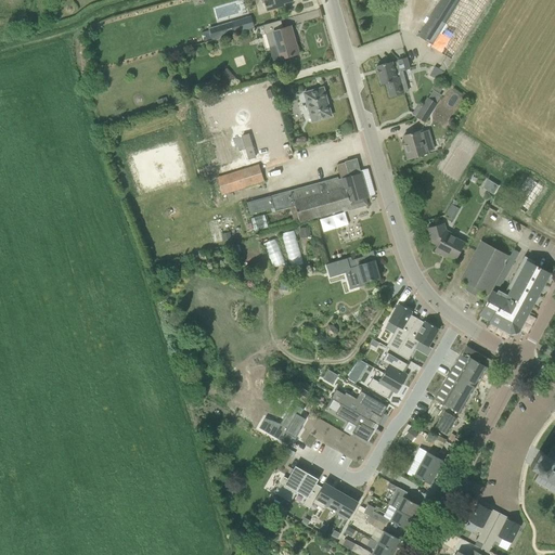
[(284,3),(294,0),(293,0),(271,0),(265,2),(267,11),(285,5),(284,3)]
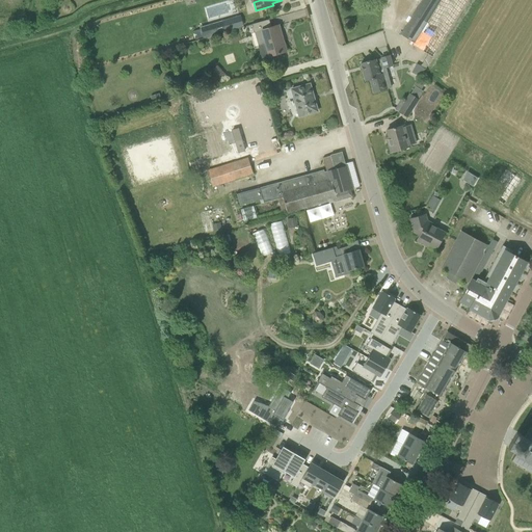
[(422,0),(400,34),(415,44),(414,45),(432,57),(468,0),(422,0)]
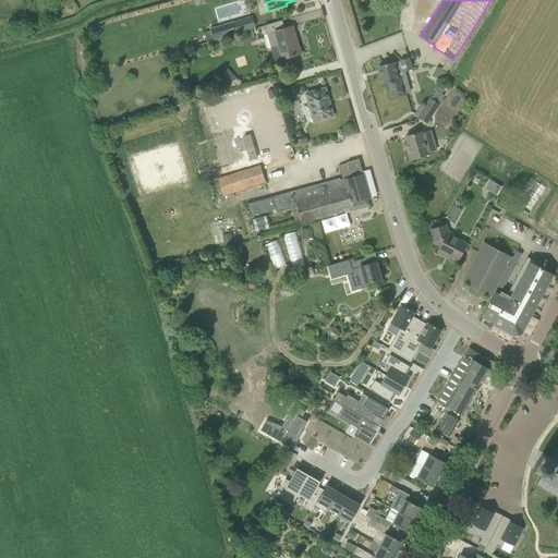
[(282,21),(264,25),(270,48),(279,46),(282,59),(300,53),(292,26),(284,28),(282,21)]
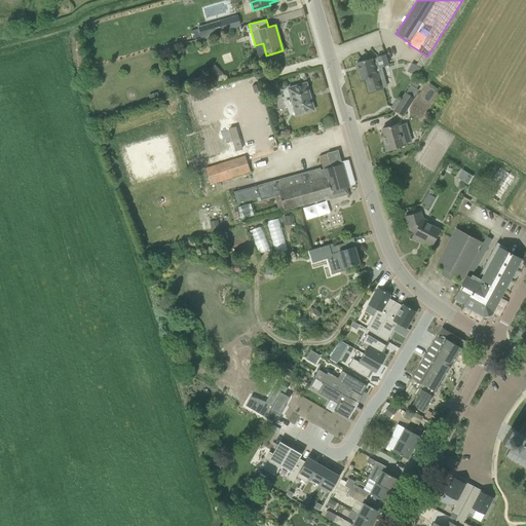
[(221,21),(207,25),(210,35),(224,31),(221,21)]
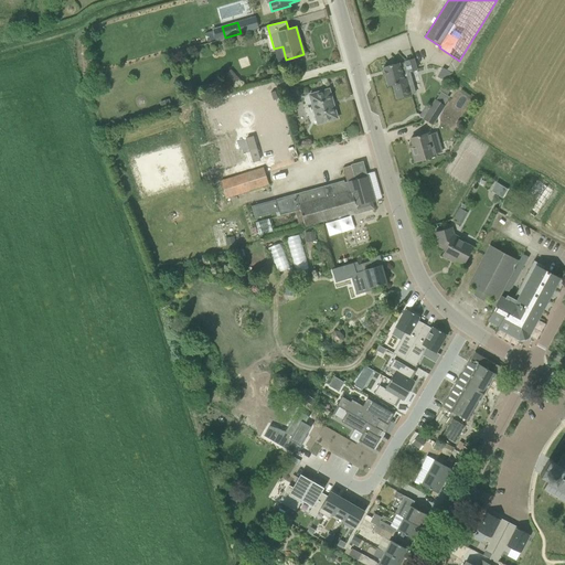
[(393,85),(397,98),(412,94),(407,77),(403,78),(401,72),(407,70),(408,72),(416,70),(414,60),(405,62),(405,63),(400,64),(398,63),(383,67),(388,86),(393,85)]
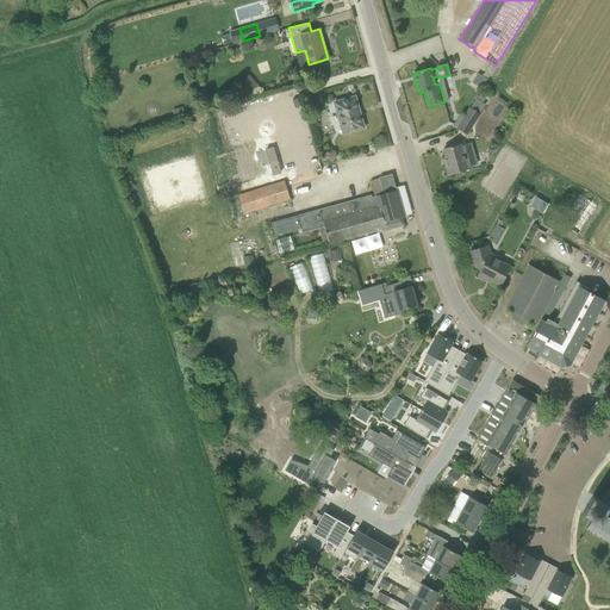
[(343,134),(365,128),(361,116),(360,117),(358,109),(359,109),(355,97),(335,103),(343,134)]
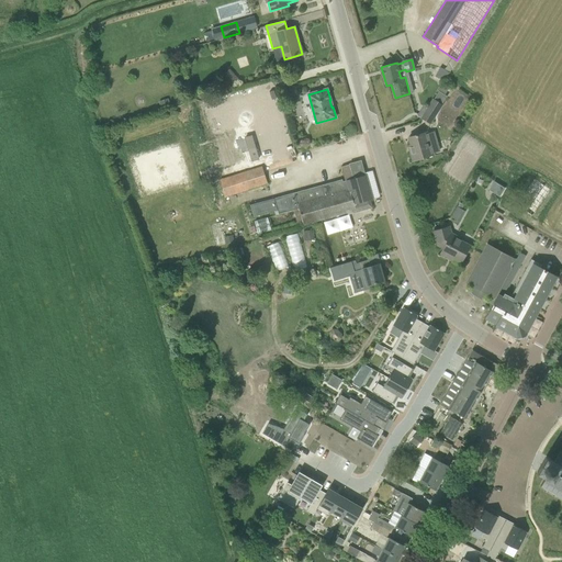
[(161,108),(170,105),(168,99),(159,102),(161,108)]
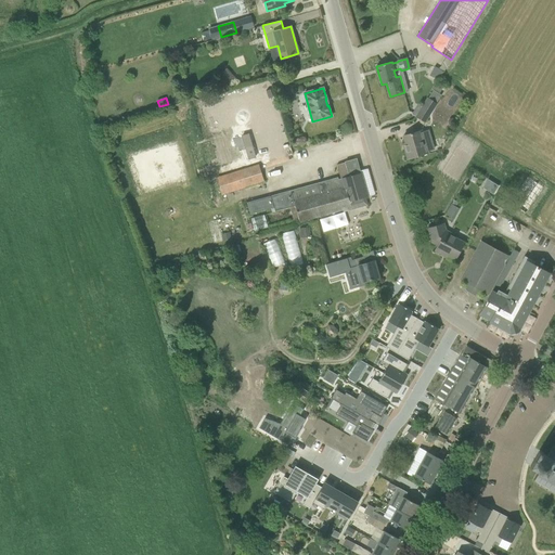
[(428,99),(416,117),(425,123),(436,104),(428,99)]
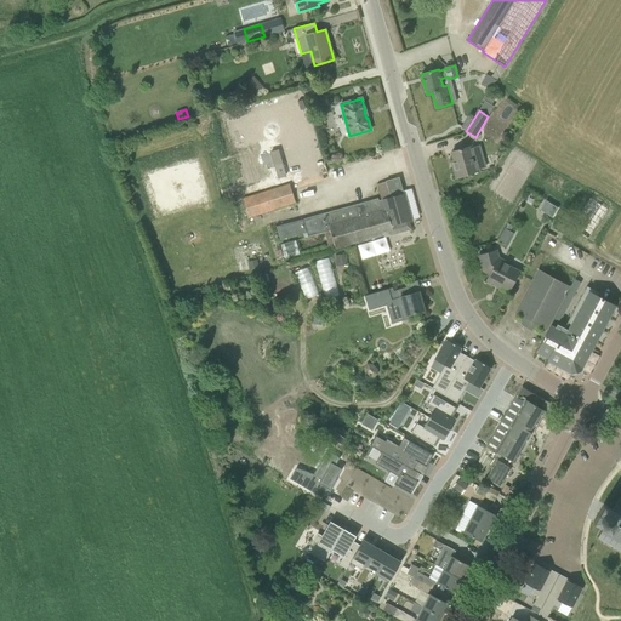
[(451,164),(456,178),(479,171),(472,146),(451,152),(455,163),(451,164)]
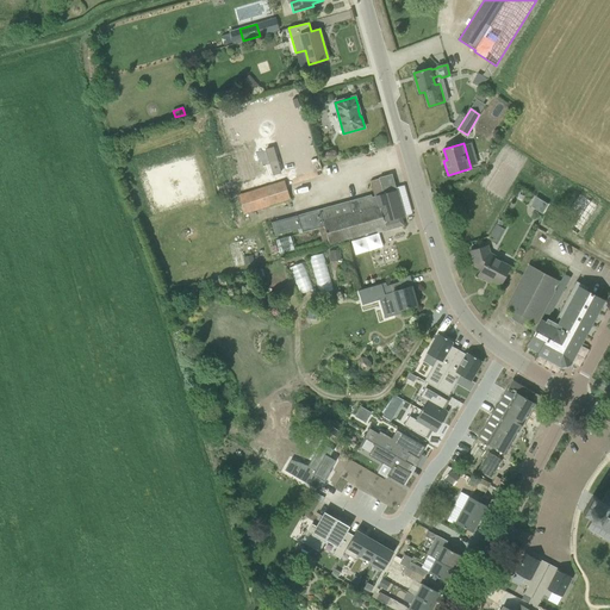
[(378,232),(386,230),(384,222),(402,216),(404,216),(392,174),(379,178),(384,194),(372,198),(371,195),(272,223),(275,236),(302,229),(303,232),(319,228),(324,242),(329,241),(329,244),(377,231),(378,232)]
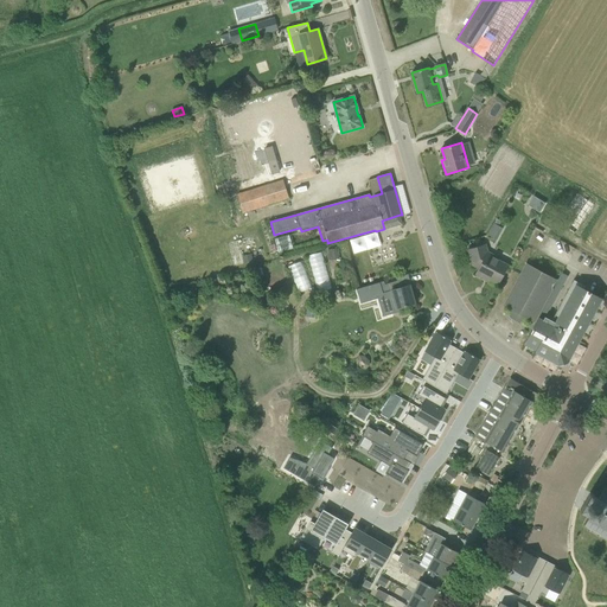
[(288,198),(282,180),(237,195),(243,212),(288,198)]
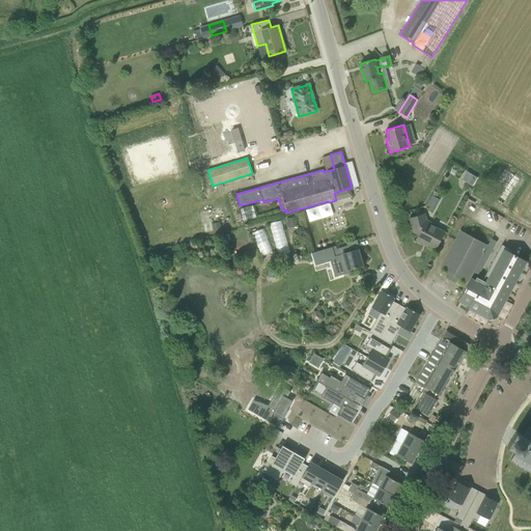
[(503,204),(520,179),(504,168),(492,187),(502,194),(498,200),(503,204)]
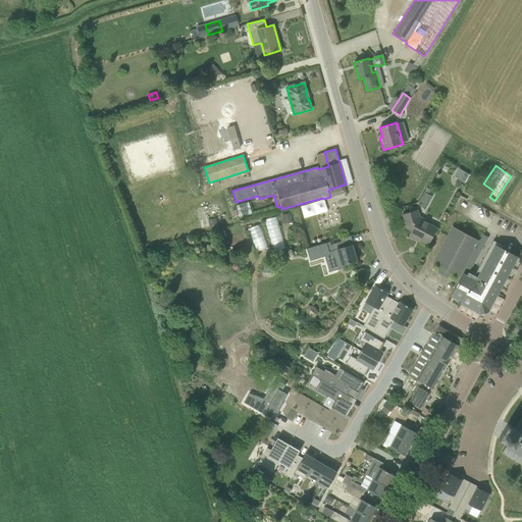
[(328,190),(330,197),(346,193),(344,185),(328,190)]
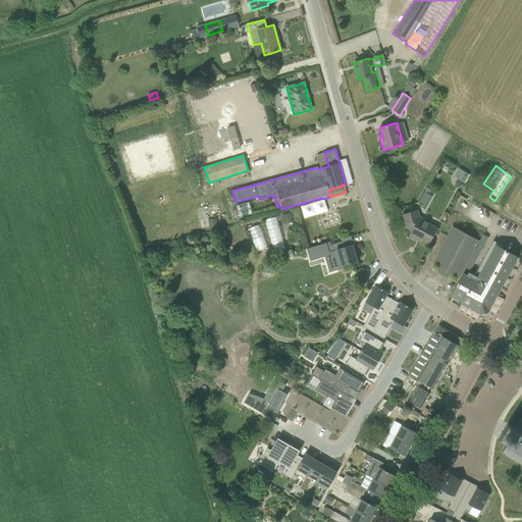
[(436,228),(423,221),(423,219),(419,217),(417,210),(403,215),(406,227),(412,230),(409,236),(416,240),(417,238),(428,244),(436,228)]
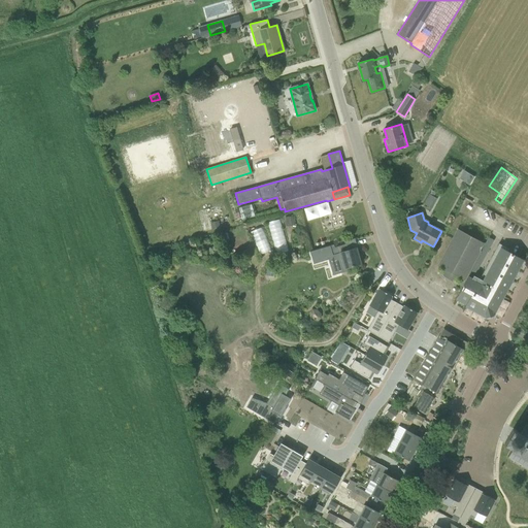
[(464,279),(479,253),(480,253),(485,244),(484,243),(458,230),(438,266),(447,270),(455,275),(464,279)]
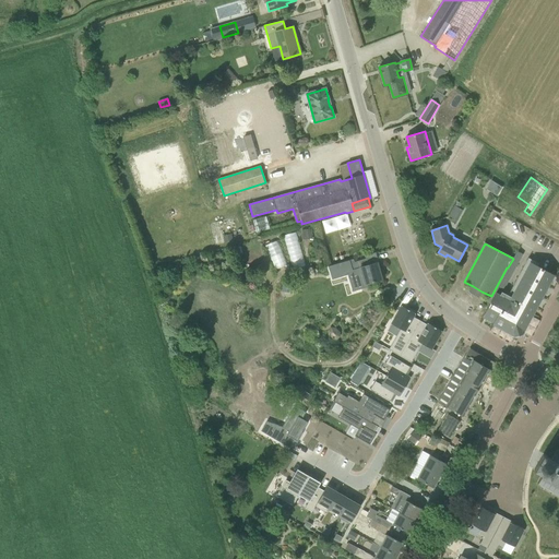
[(503,290),(523,254),(518,251),(498,288),(503,290)]
